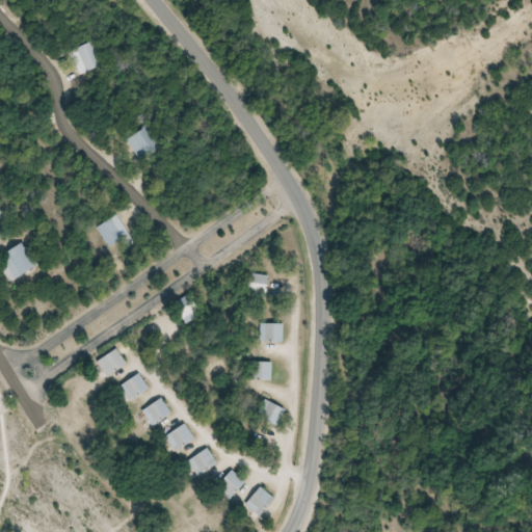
[(80,75),(100,69),(91,42),(71,49),(80,75)]
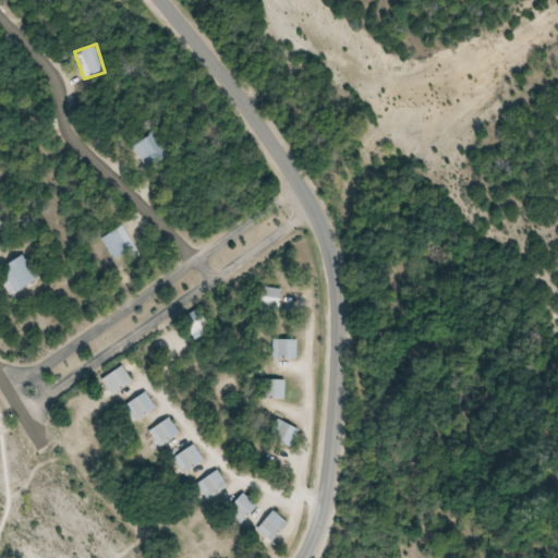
[(146,170),(168,159),(154,132),(132,144),(146,170)]
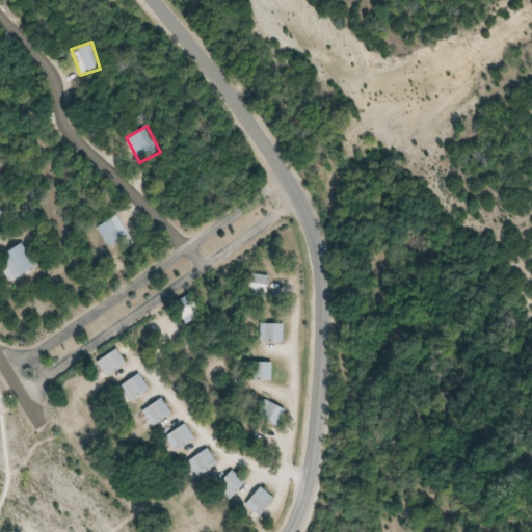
[(98,225),(109,248),(131,237),(120,214),(98,225)]
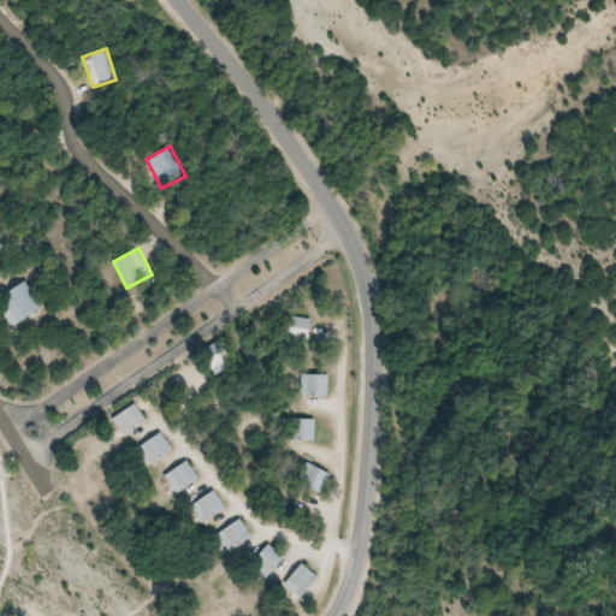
[(0,300),(15,326),(45,311),(29,282),(0,297),(0,300)]
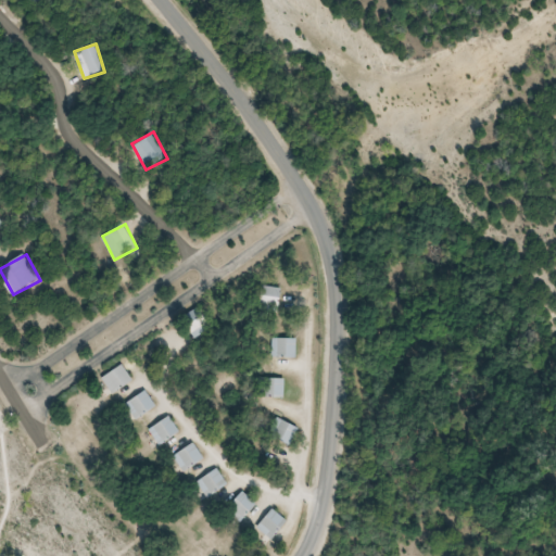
[(274,315),(279,289),(260,285),(254,311),(274,315)]
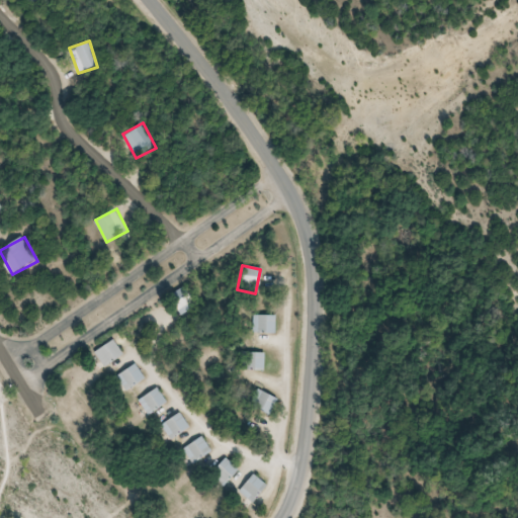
[(178,317),(194,309),(183,287),(167,295),(178,317)]
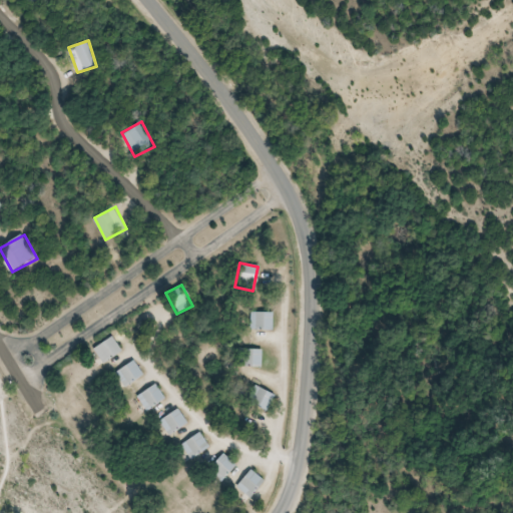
[(272,313),(248,312),(248,331),(272,331),(272,313)]
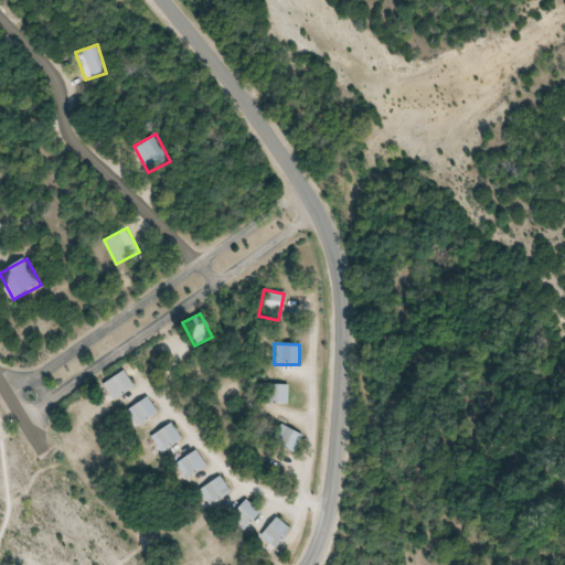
[(110,402),(131,387),(120,370),(99,384),(110,402)]
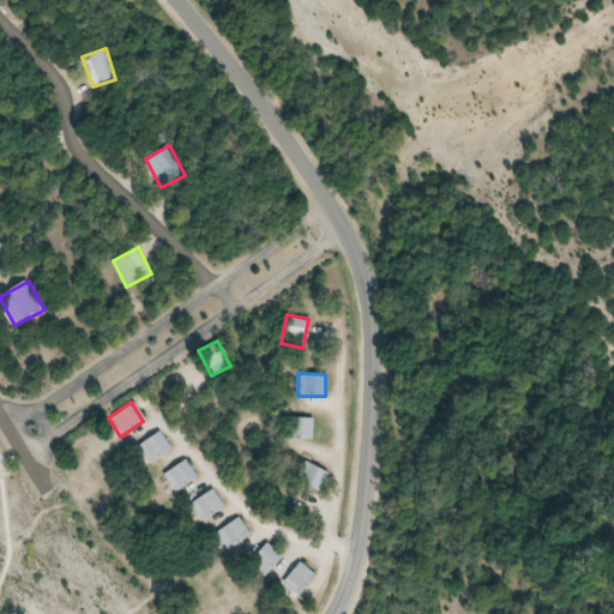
[(311,439),(311,417),(286,417),(286,439),(311,439)]
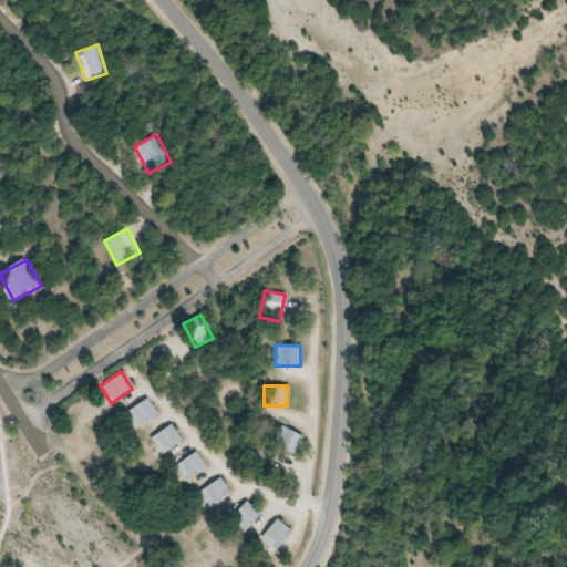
[(124,412),(135,429),(156,415),(145,399),(124,412)]
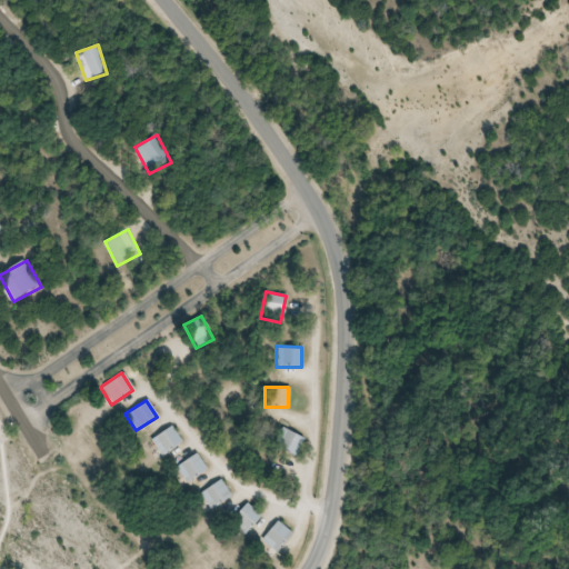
[(149,439),(158,456),(180,445),(171,427),(149,439)]
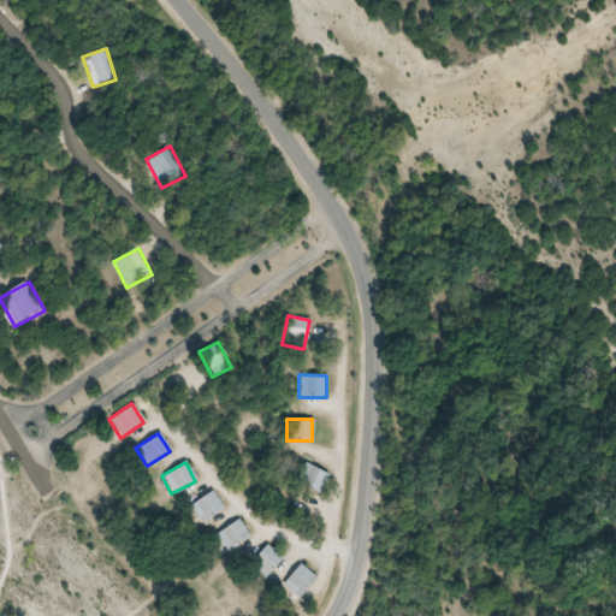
[(318,495),(327,474),(302,463),(294,484),(318,495)]
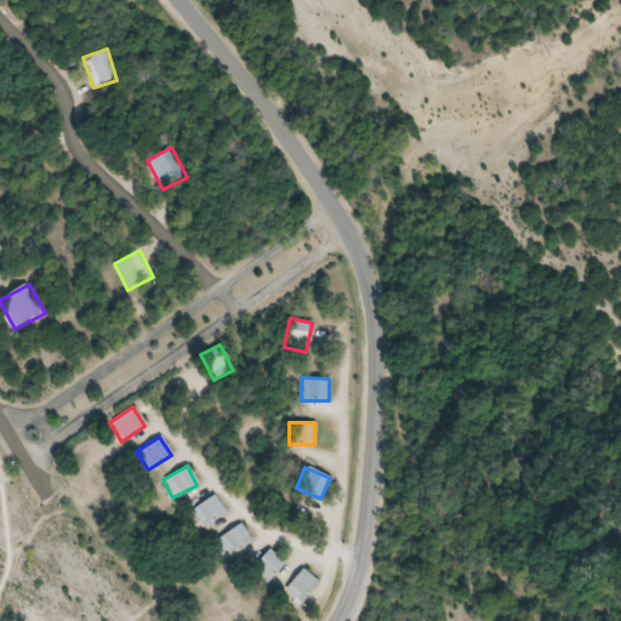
[(224,512),(212,495),(189,511),(201,528),(224,512)]
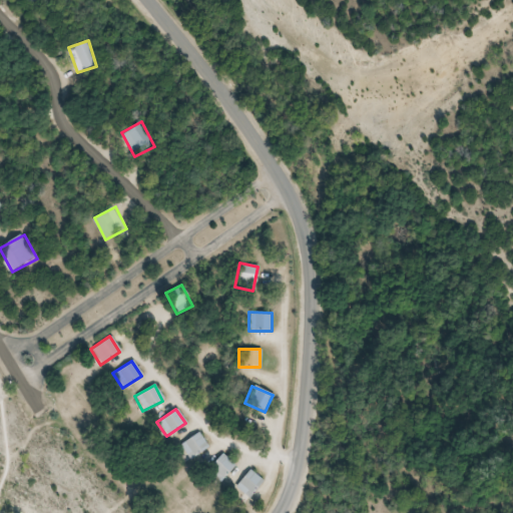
[(188,460),(207,448),(197,432),(177,444),(188,460)]
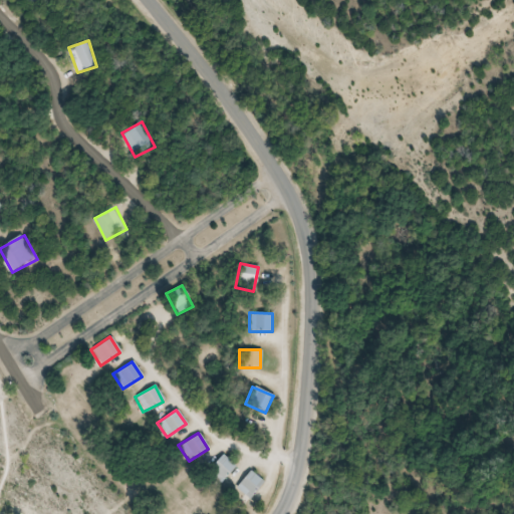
[(217,483),(234,465),(221,454),(205,472),(217,483)]
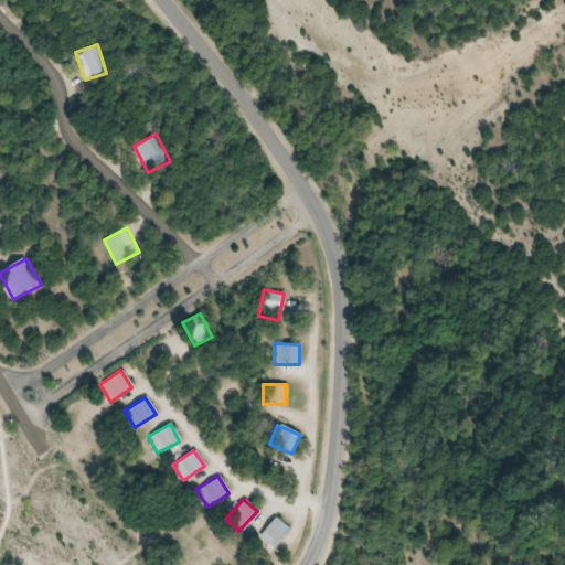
[(287,531),(274,518),(256,535),(269,548),(287,531)]
